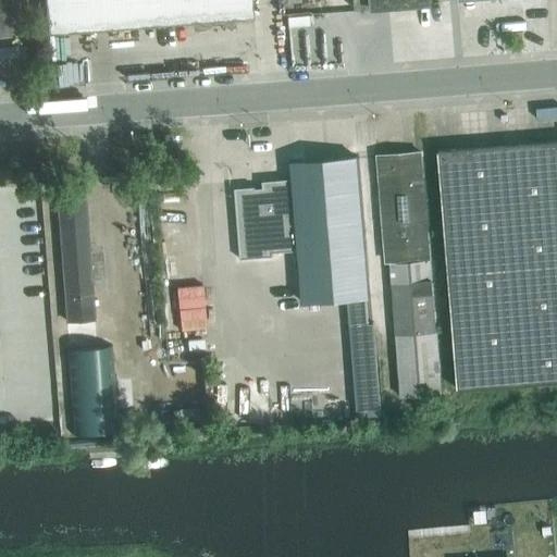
[(0,0),(0,37),(21,35),(17,0),(0,0)]
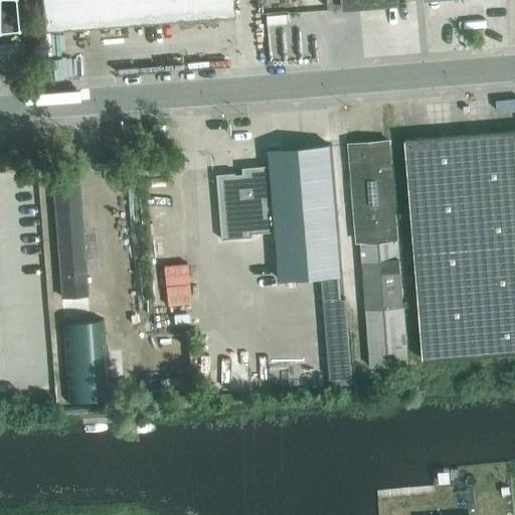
[(40,0),(43,31),(233,15),(231,0),(40,0)]
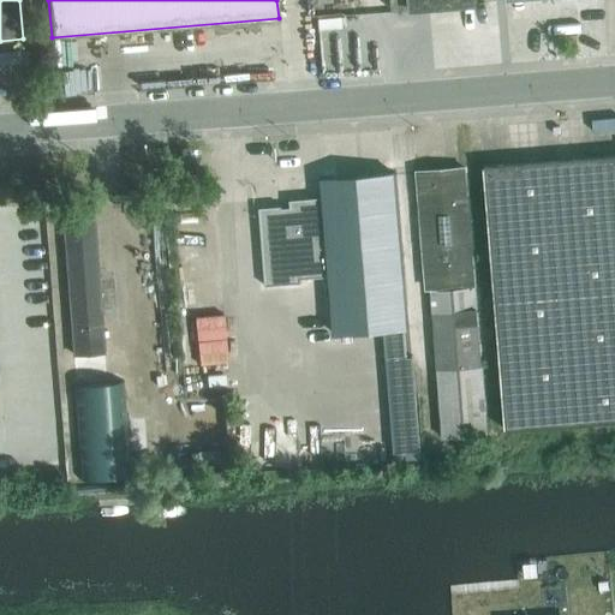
[(475,3),(475,0),(390,0),(392,10),(475,3)]
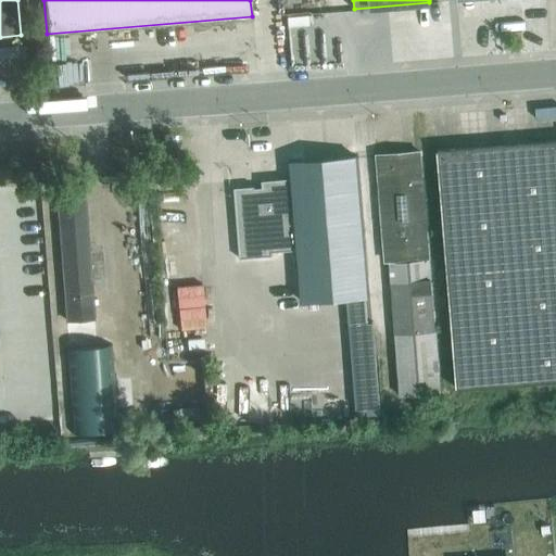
[(555,380),(555,140),(437,150),(456,388),(555,380)]
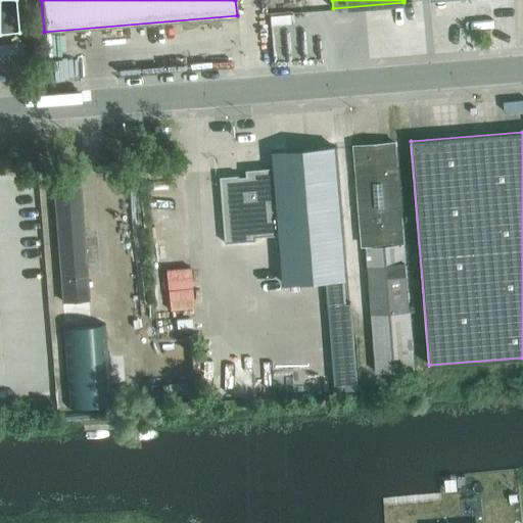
[(414,369),(401,230),(395,142),(354,146),(362,245),(366,244),(376,372),(414,369)]
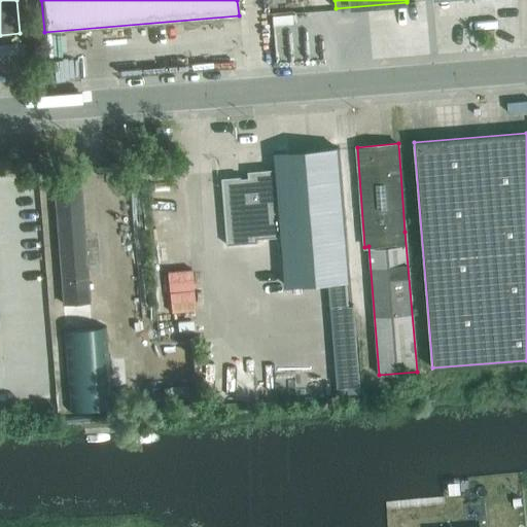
[(222,178),(226,232),(227,244),(257,242),(256,239),(283,236),(287,285),(328,282),(330,307),(348,305),(346,280),(347,280),(337,148),(276,153),(277,169),(248,172),(249,176),(222,178)]
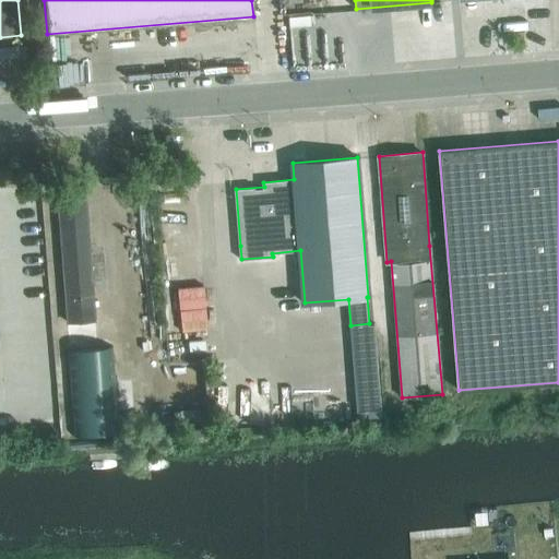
[(94,320),(87,246),(83,180),(56,182),(67,322),(94,320)]
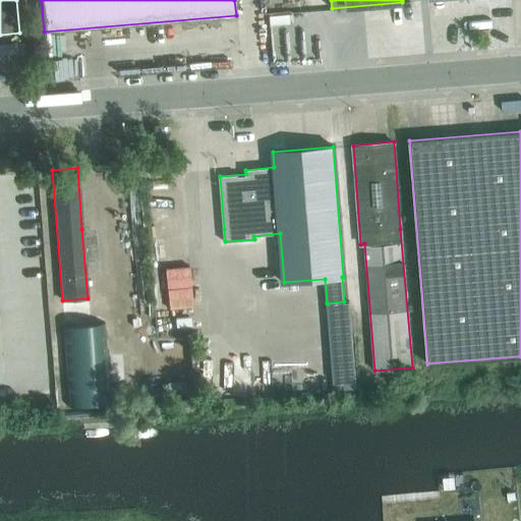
[(68,407),(111,403),(105,324),(62,327),(68,407)]
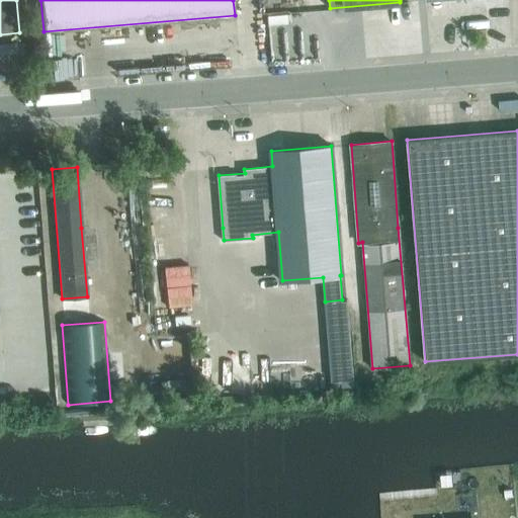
[(512,488),(504,489),(505,496),(513,496),(512,488)]
